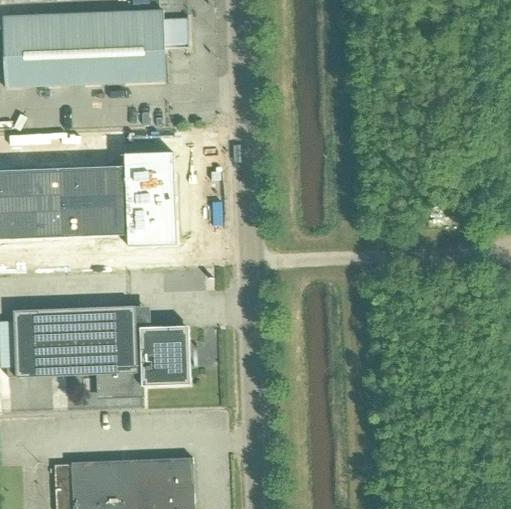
[(189,47),(188,16),(187,16),(187,18),(163,19),(163,10),(82,13),(82,23),(3,26),(5,87),(165,80),(164,45),(188,44),(188,47),(189,47)]
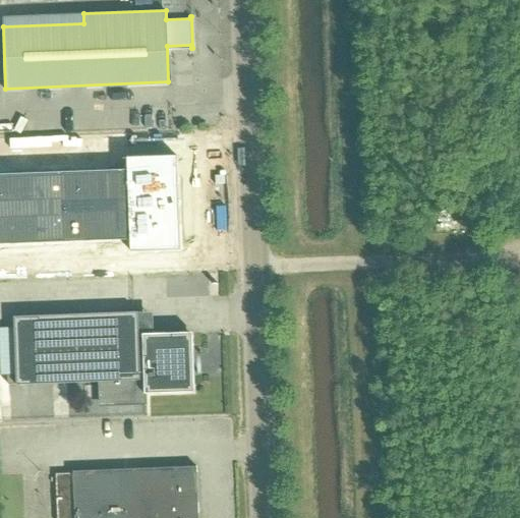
[(134,243),(182,241),(179,156),(129,158),(129,174),(0,178),(0,233),(134,230),(134,243)]
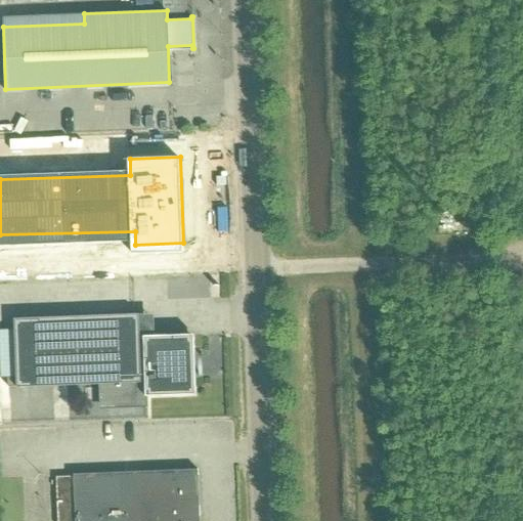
[(145,393),(192,392),(190,334),(139,335),(138,312),(13,316),(15,385),(145,381),(145,393)]
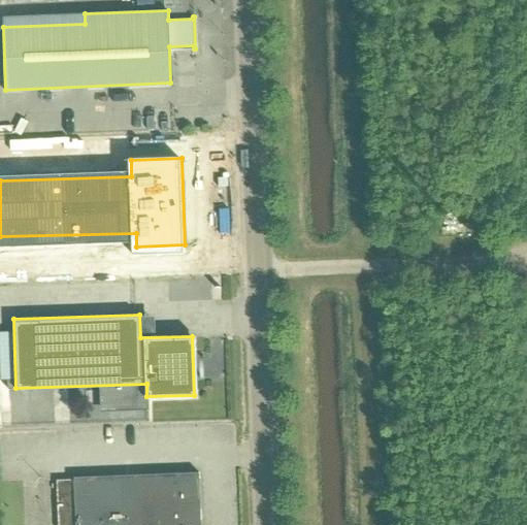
[(200,524),(198,471),(73,476),(73,478),(74,524),(200,524)]
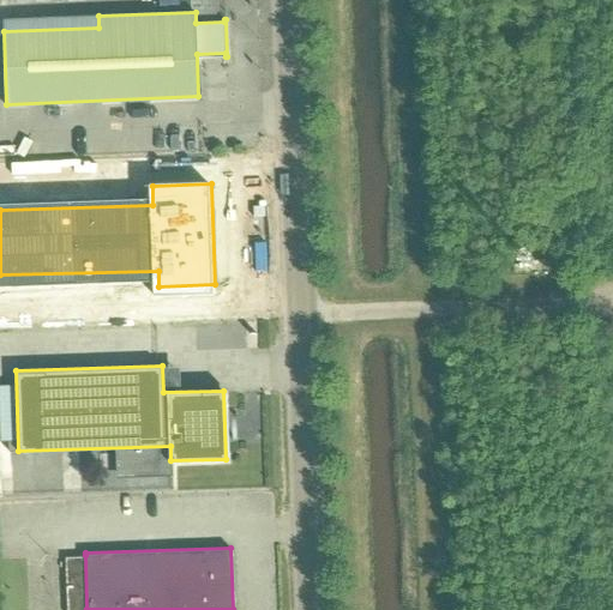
[(86,609),(85,555),(65,556),(66,609),(86,609)]
